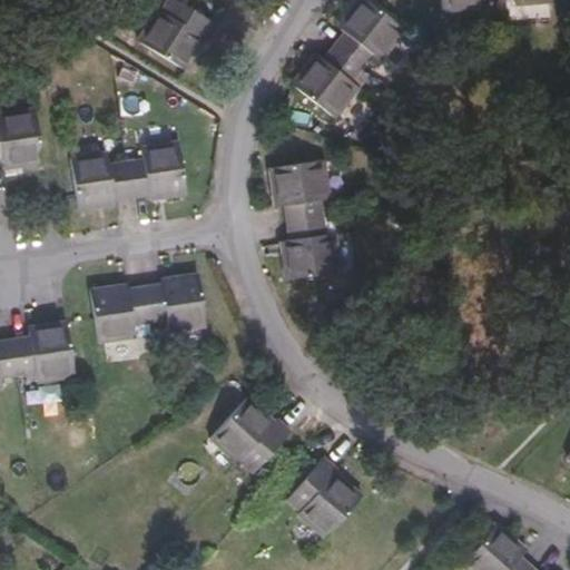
[(199,38),(204,41),(207,42),(217,26),(175,0),(168,0),(161,12),(157,9),(137,41),(186,70),(195,55),(192,52),(199,38)]
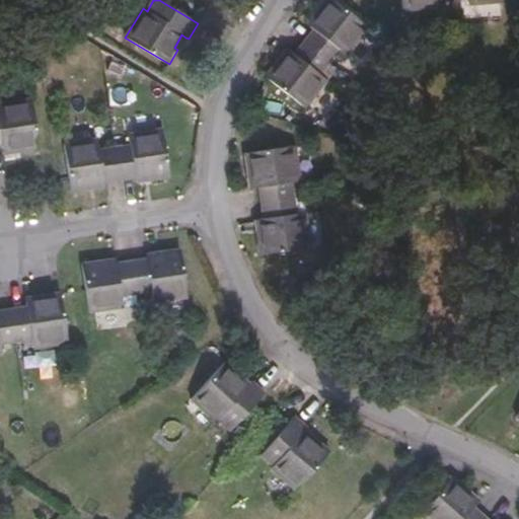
[(324,0),(319,7),(316,11),(320,14),(310,27),(313,29),(304,42),(329,62),(339,51),(345,55),(367,26),(334,0),(324,0)]
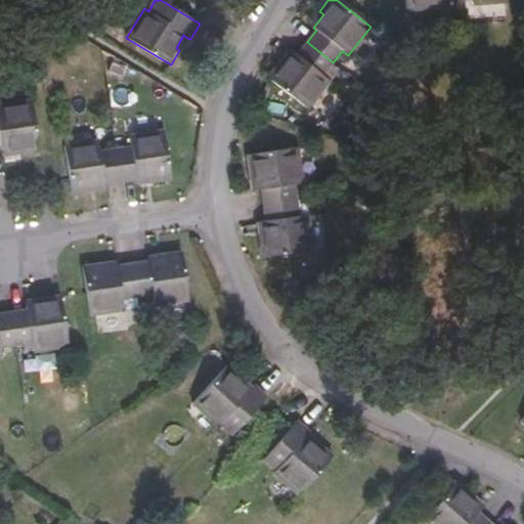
[(405,0),(406,10),(442,7),(441,0),(405,0)]
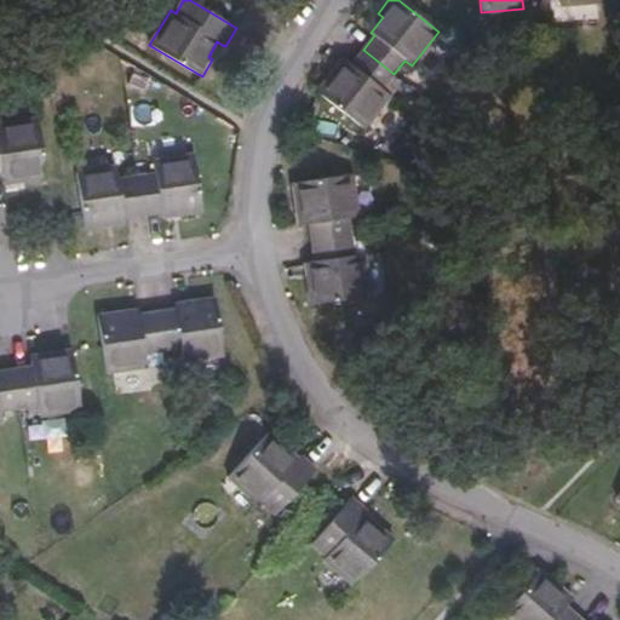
[(383,17),(378,13),(366,29),(371,33),(383,17)]
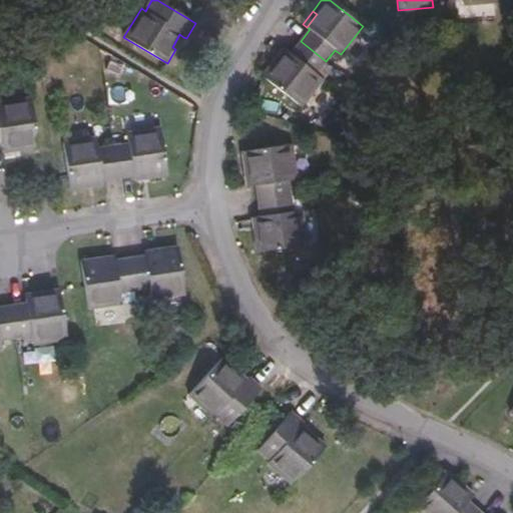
[(175,49),(183,37),(179,34),(172,47),(175,49)]
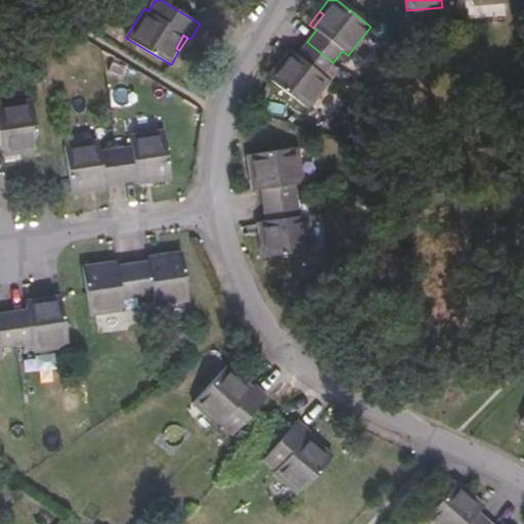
[(323,75),(333,62),(307,42),(297,54),(294,52),(282,66),(279,62),(278,63),(267,78),(307,108),(330,80),(323,75)]
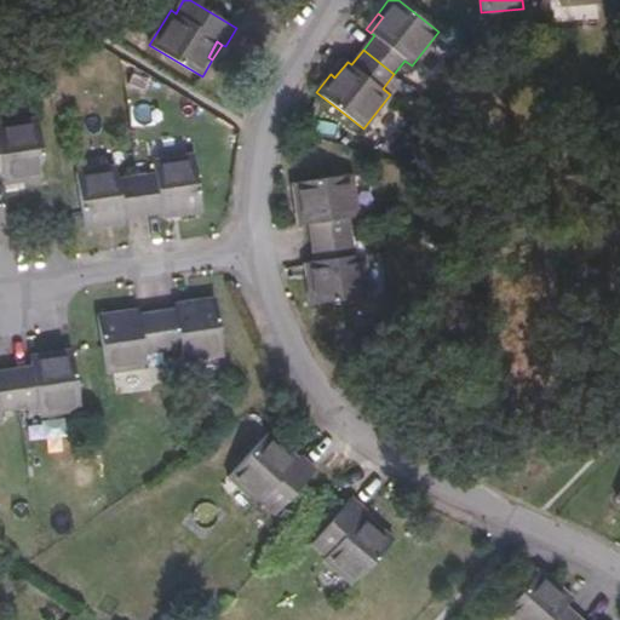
[(343,58),(331,74),(334,78),(348,62),(343,58)]
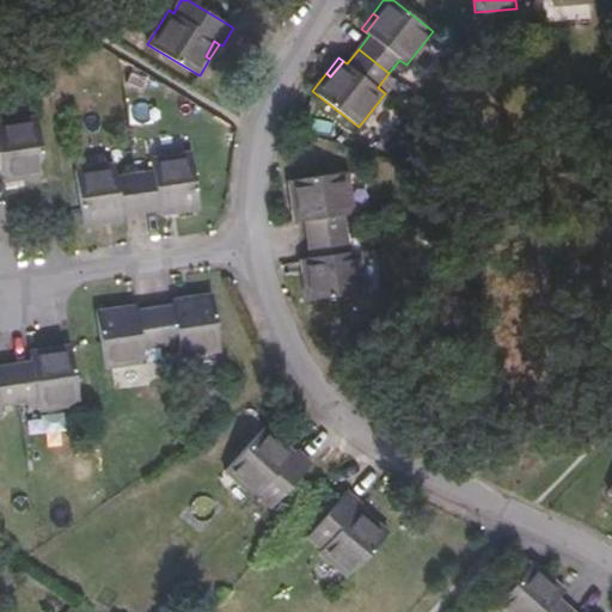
[(396,79),(389,73),(378,87),(385,93),(396,79)]
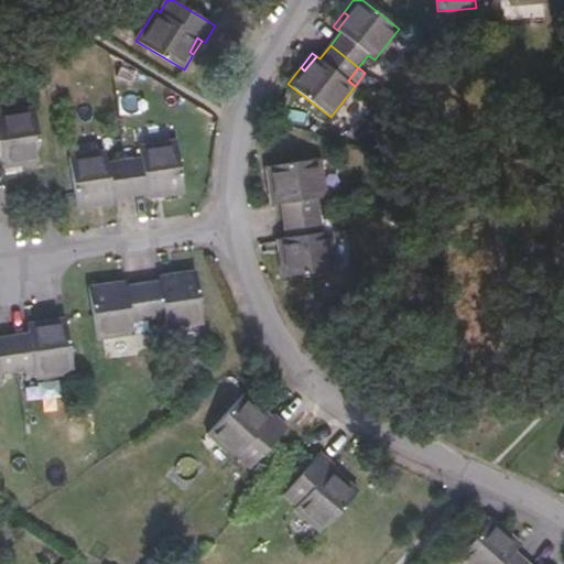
[(0,156),(1,156),(2,161),(20,159),(21,163),(23,163),(42,161),(34,107),(0,111),(0,156)]
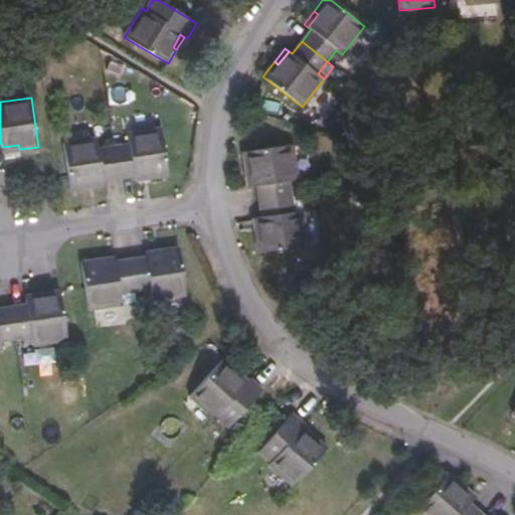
[(129,142),(113,145),(119,180),(134,178),(151,176),(151,179),(168,177),(161,127),(127,132),(129,142)]
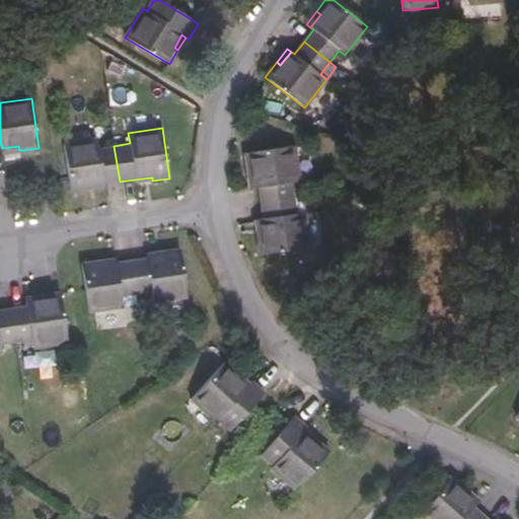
[(120,181),(114,146),(98,148),(96,137),(63,142),(70,193),(87,190),(87,187),(103,184),(120,181)]
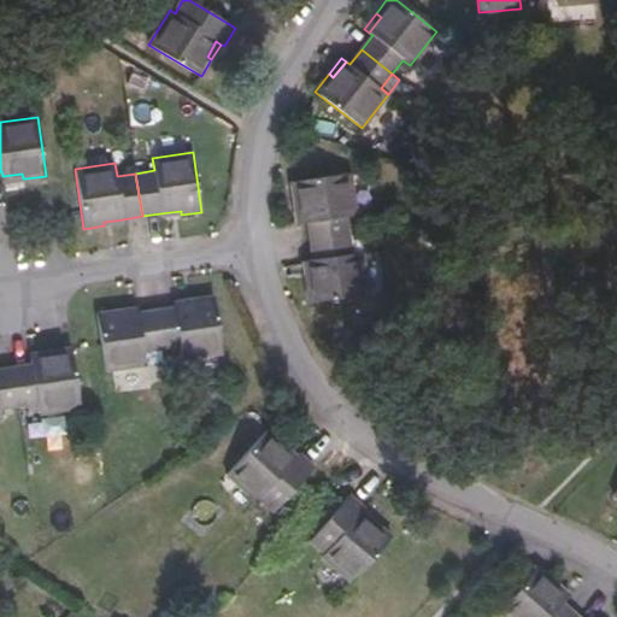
[(293,199),(294,205),(299,204),(303,223),(307,223),(310,241),(348,235),(346,217),(356,216),(350,172),(291,182),(293,199)]
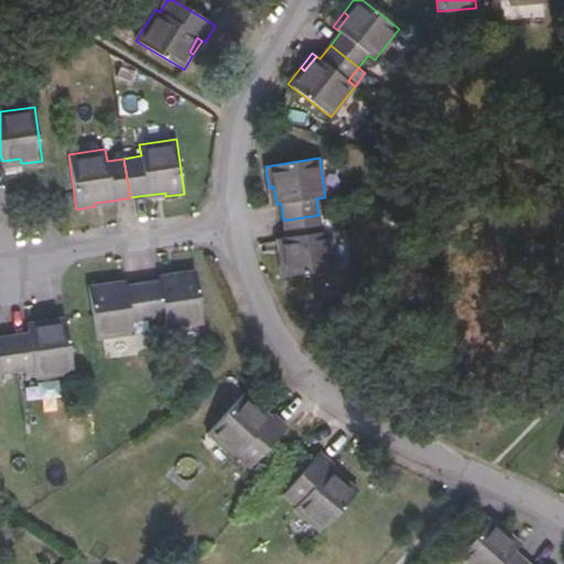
[(322,231),(318,215),(283,220),(286,237),(281,237),(284,256),(279,257),(280,259),(282,277),(336,269),(331,230),(322,231)]
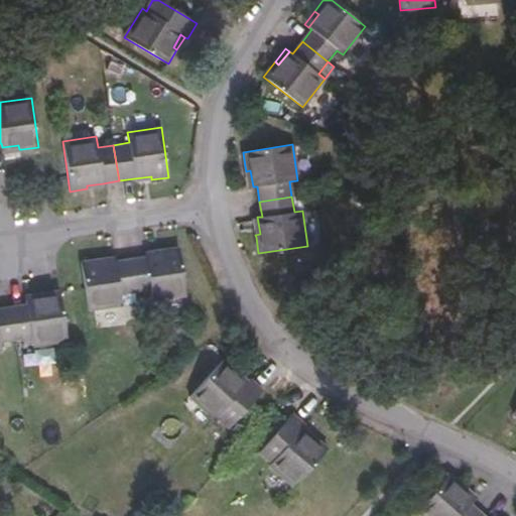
[(145,255),(130,258),(135,293),(151,291),(152,301),(185,296),(178,247),(161,249),(162,253),(145,255)]
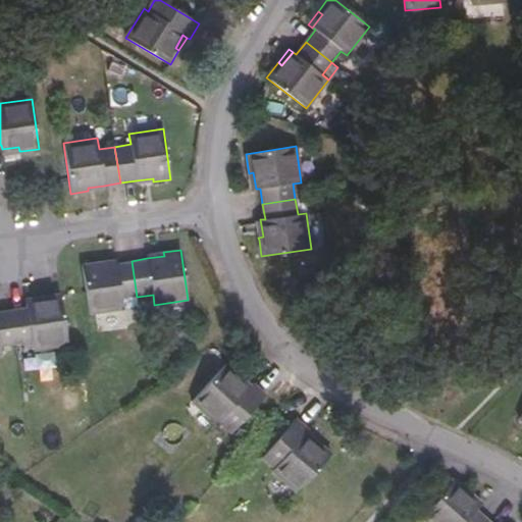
[(132,261),(116,263),(99,265),(99,262),(82,264),(89,315),(122,310),(121,299),(137,297),(132,261)]
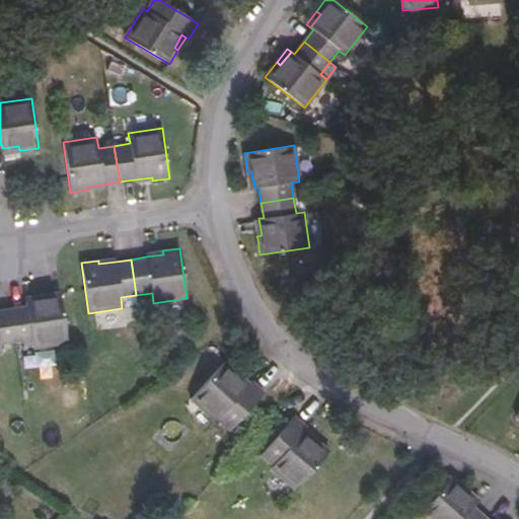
[(11,309),(15,342),(30,340),(32,348),(68,342),(61,293),(46,295),(42,296),(42,300),(25,303),(26,307),(11,309)]
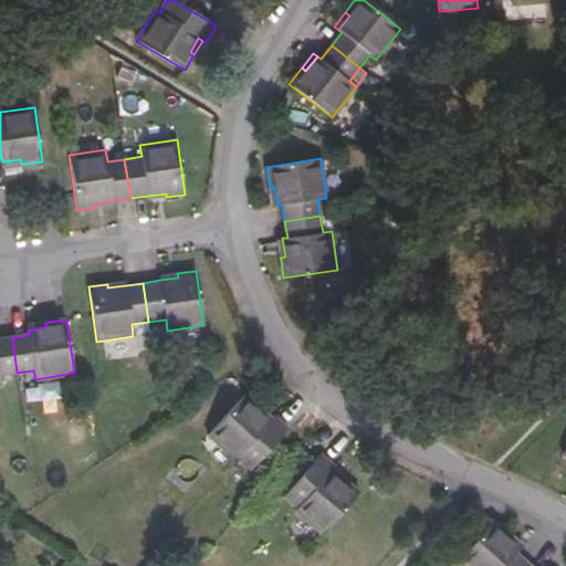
[(0,384),(2,385),(1,376),(17,373),(12,337),(0,339),(0,384)]
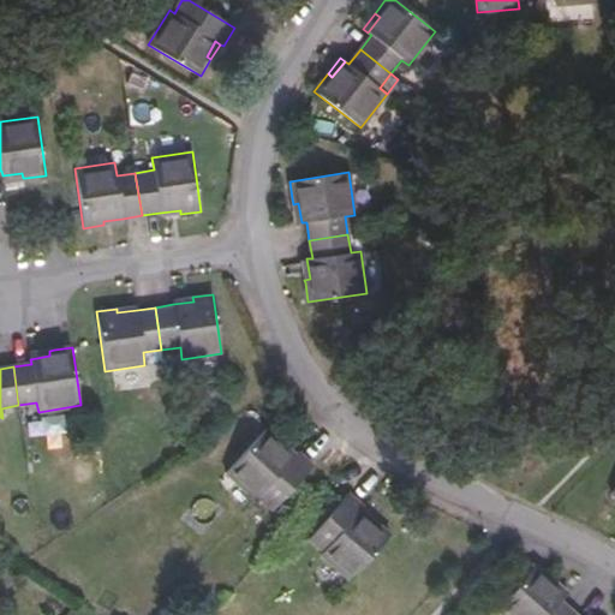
[(279,446),(282,442),(268,428),(226,472),(255,500),(258,496),(272,509),(312,466),(298,452),(296,454),(292,458),(279,446)]
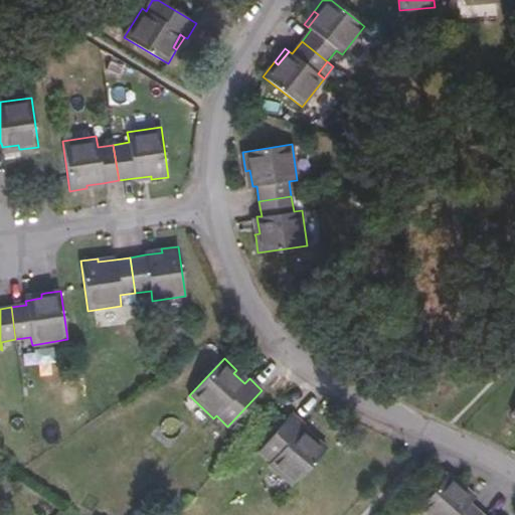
[(247,380),(236,370),(233,373),(244,383),(247,380)]
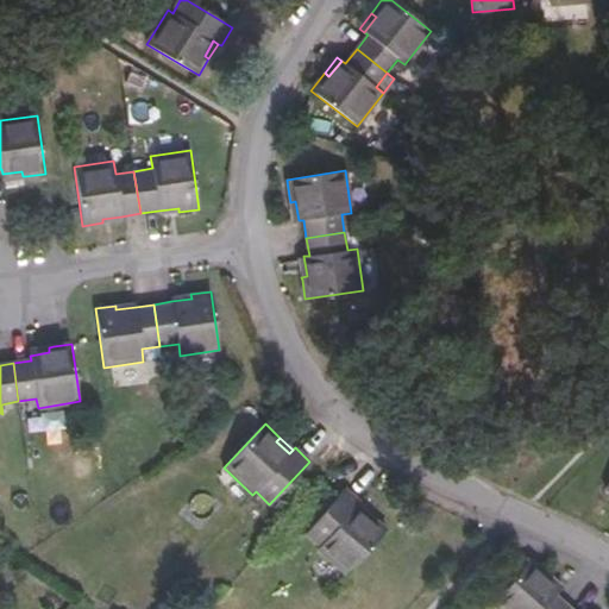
[(355,509),(358,504),(362,502),(345,488),(307,533),(320,545),(316,550),(347,576),(387,529),(371,516),(368,520),(355,509)]
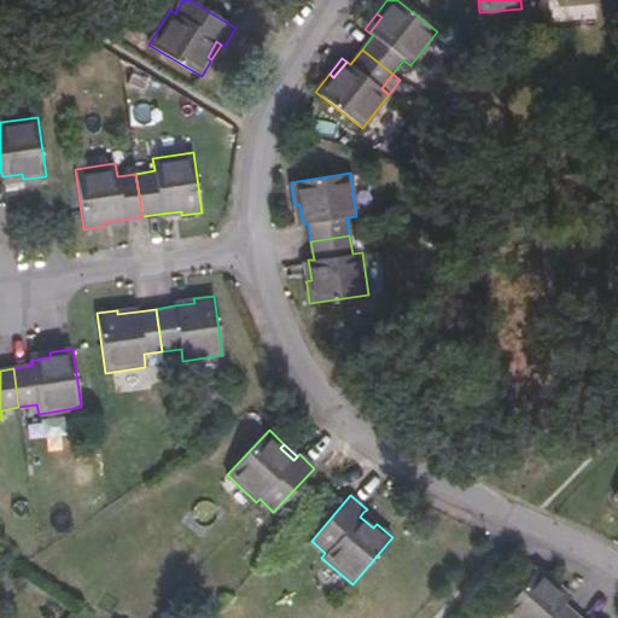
[(377,524),(363,512),(360,517),(373,528),(377,524)]
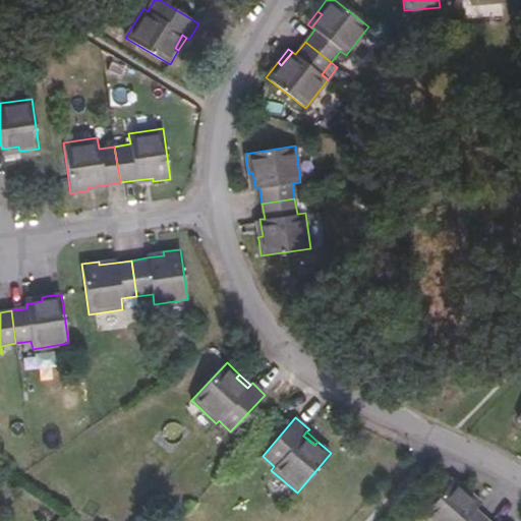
[(484,520),(486,520),(475,510),(478,506),(465,495),(468,491),(467,490),(454,478),(420,516),(425,520),(484,520)]
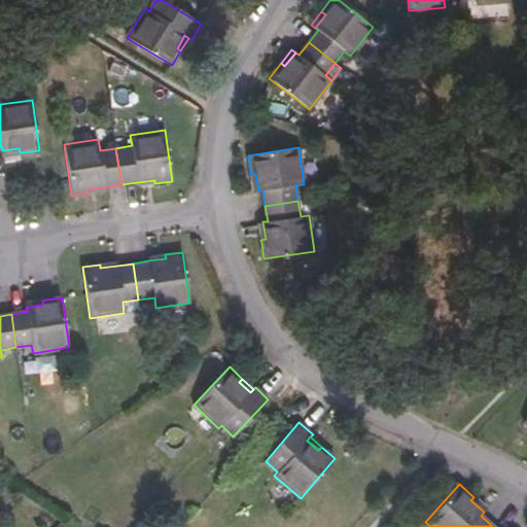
[(487,508),(473,497),(470,500),(484,512),(487,508)]
